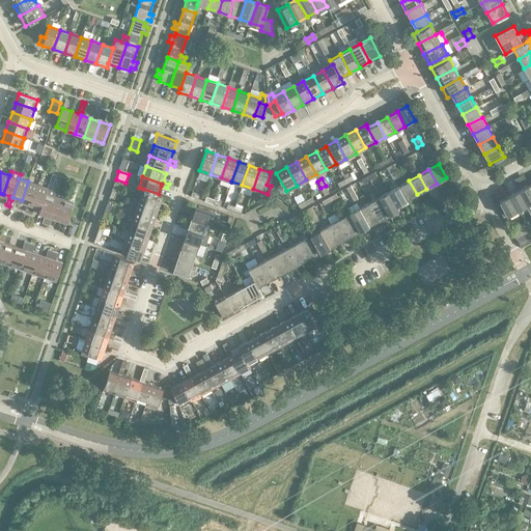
[(417,194),(409,180),(399,186),(407,199),(417,194)]
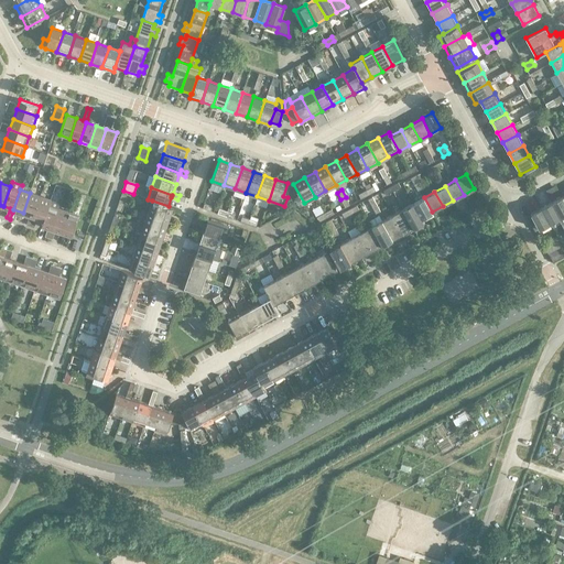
[(40,196),(30,193),(23,213),(33,216),(40,196)]
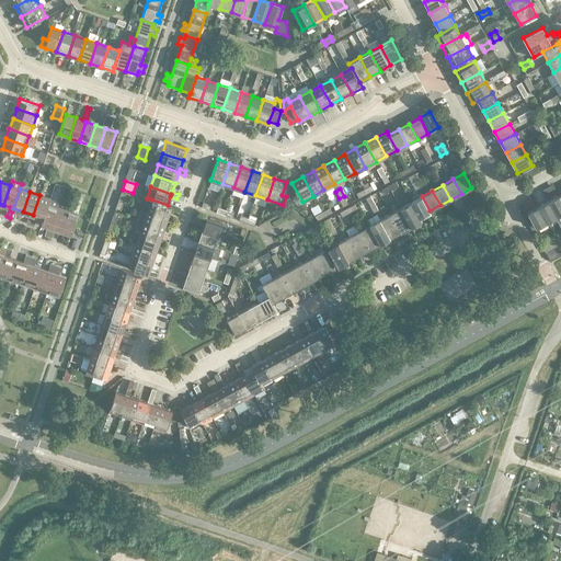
[(50,199),(39,195),(33,215),(32,218),(30,225),(34,226),(36,217),(43,219),(48,204),(50,199)]
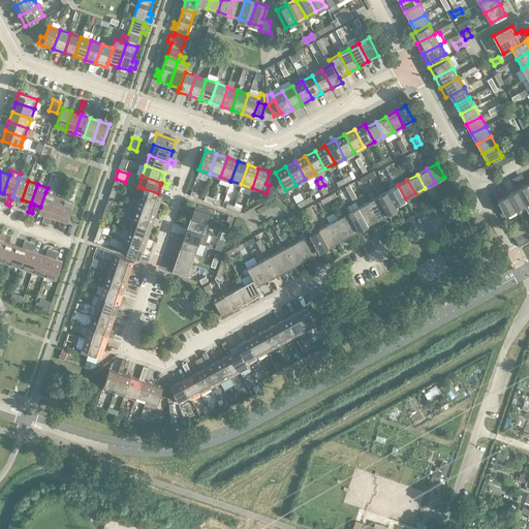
[(528,200),(528,186),(527,184),(518,189),(525,203),(528,200)]
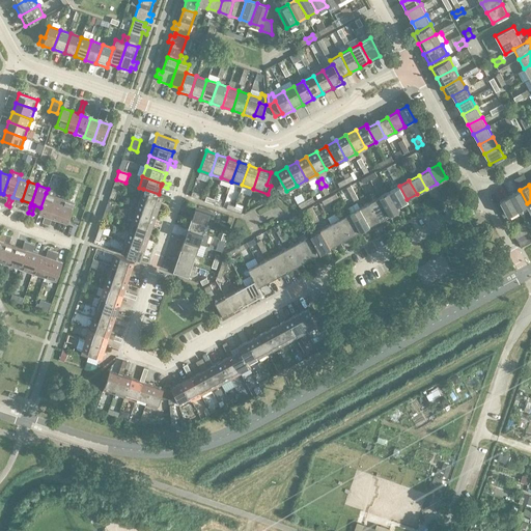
[(329,193),(326,186),(320,188),(325,195),(329,193)]
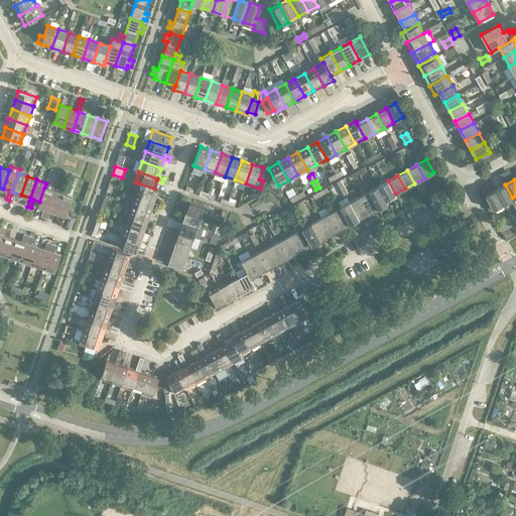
[(395,194),(388,180),(378,185),(386,199),(395,194)]
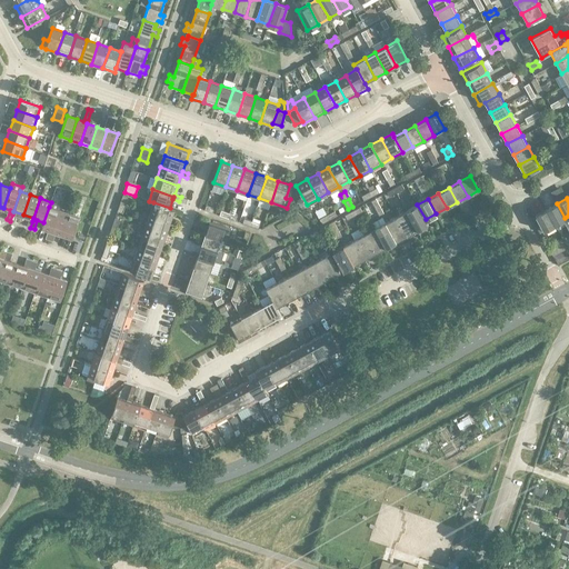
[(60,206),(51,202),(49,207),(43,222),(41,227),(52,230),(59,210),(60,206)]
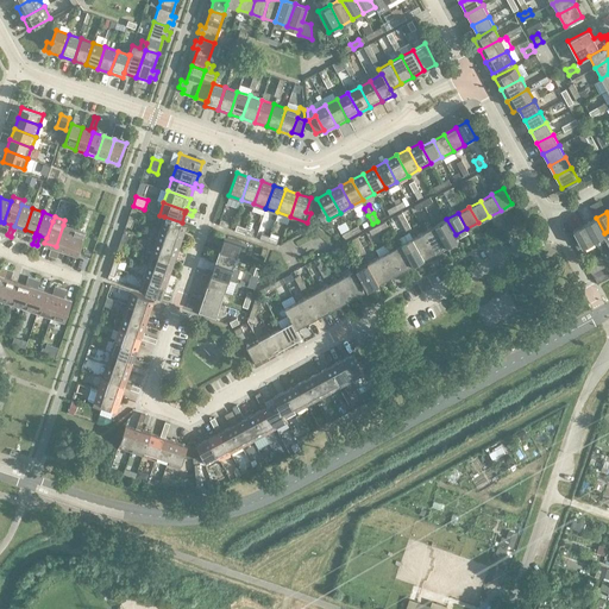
[(164,217),(159,228),(182,237),(187,224),(182,223),(164,217)]
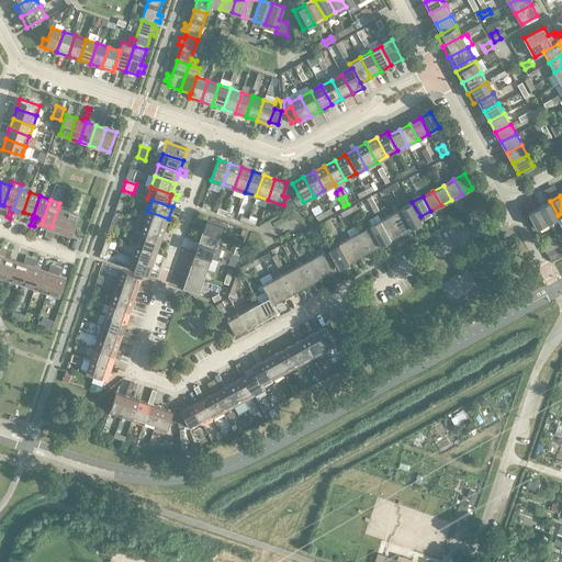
[(558,215),(550,201),(539,206),(548,221),(558,215)]
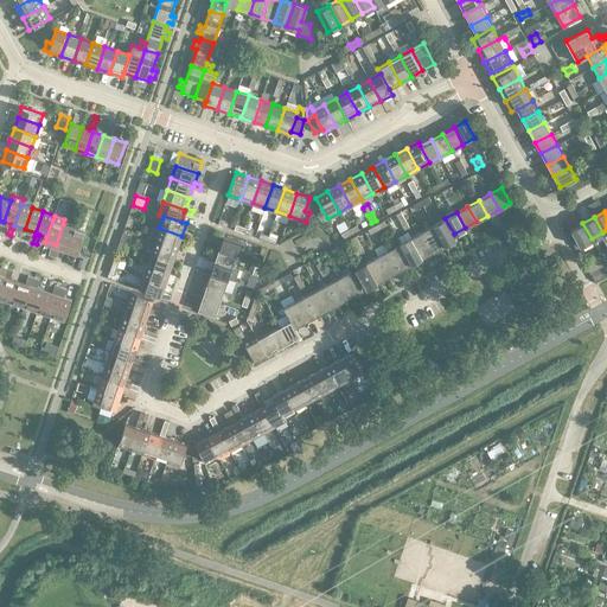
[(454,234),(445,218),(434,224),(445,246),(457,238),(454,234)]
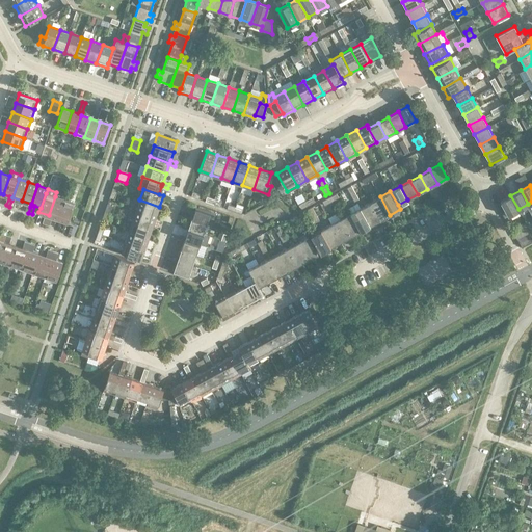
[(358,200),(354,192),(350,194),(354,202),(358,200)]
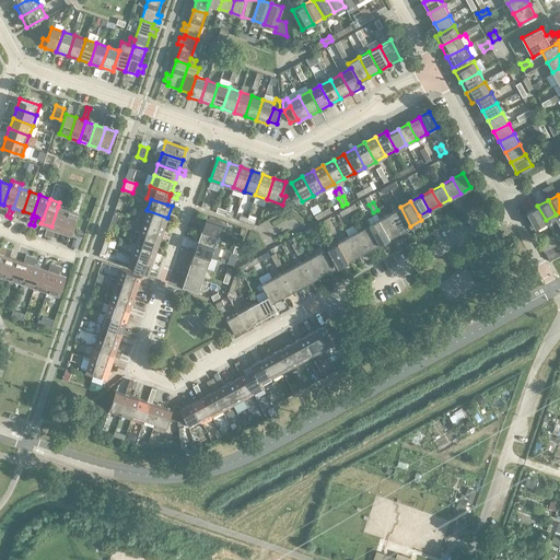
[(322,211),(317,203),(310,208),(314,216),(322,211)]
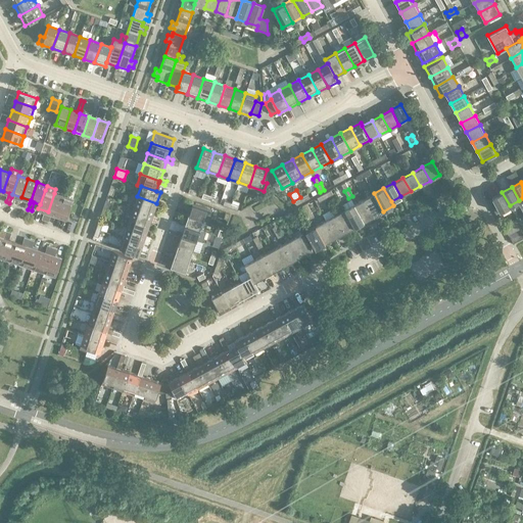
[(510,205),(502,192),(492,198),(496,205),(492,207),(495,214),(510,205)]
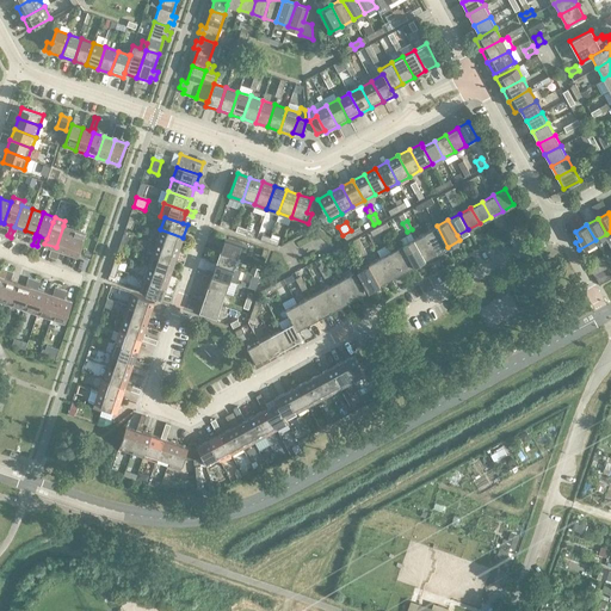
[(74,229),(63,226),(56,247),(67,251),(74,229)]
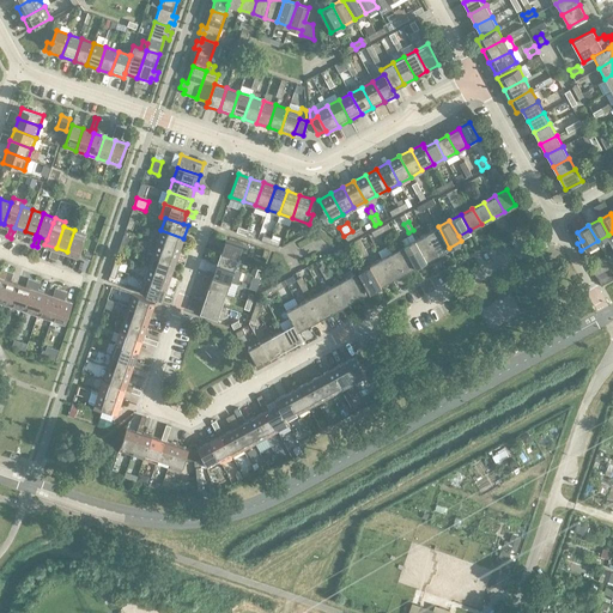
[(449,248),(438,226),(426,234),(438,254),(449,248)]
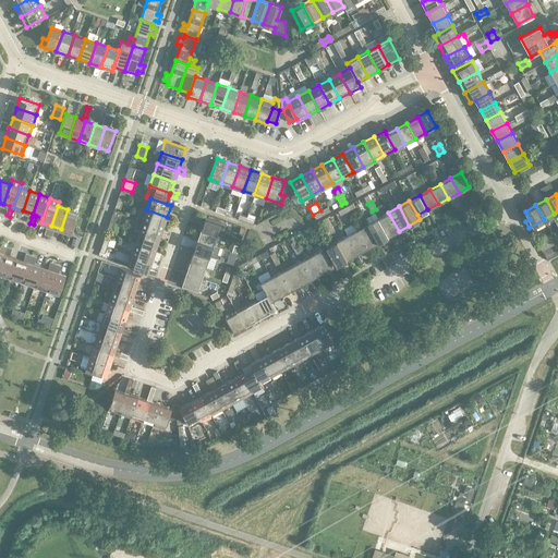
[(77,213),(68,209),(61,229),(71,233),(77,213)]
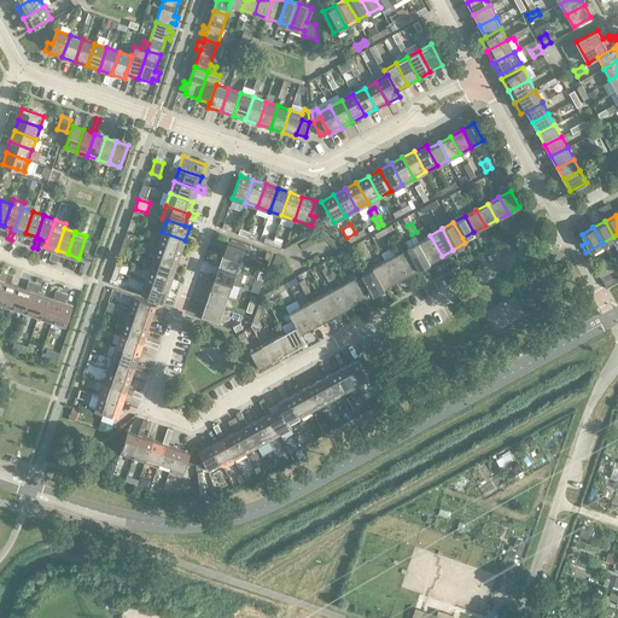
[(185,240),(162,232),(158,244),(181,252),(185,240)]
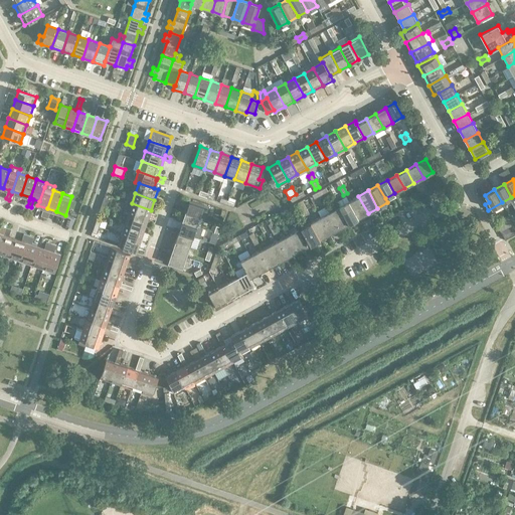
[(368,213),(358,196),(349,201),(358,218),(368,213)]
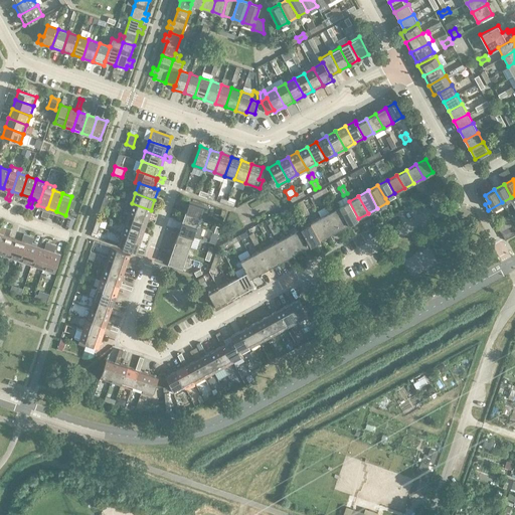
[(189,200),(186,210),(200,215),(204,205),(189,200)]
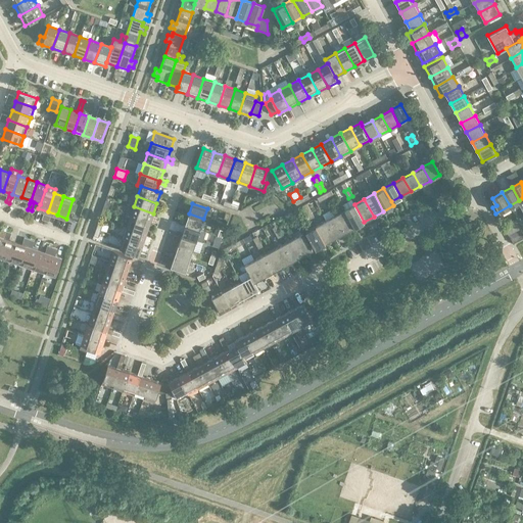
[(311,210),(306,203),(301,205),(305,212),(311,210)]
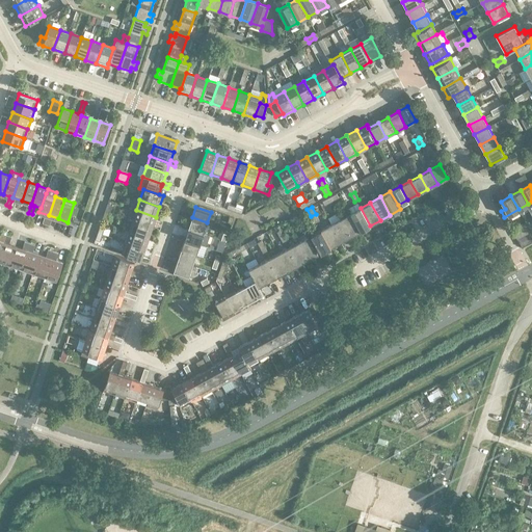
[(370,225),(361,208),(350,213),(361,231),(370,225)]
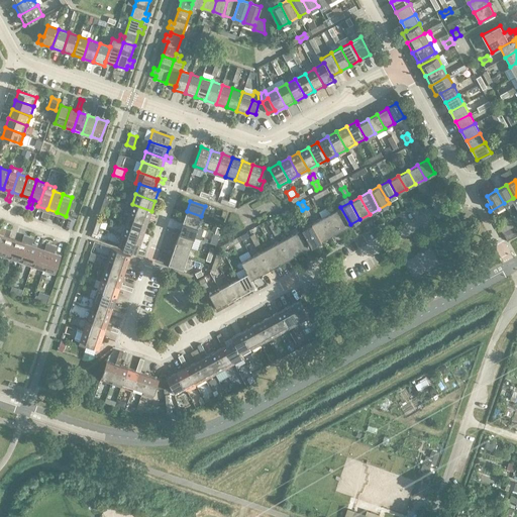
[(151,211),(132,204),(128,215),(147,221),(151,211)]
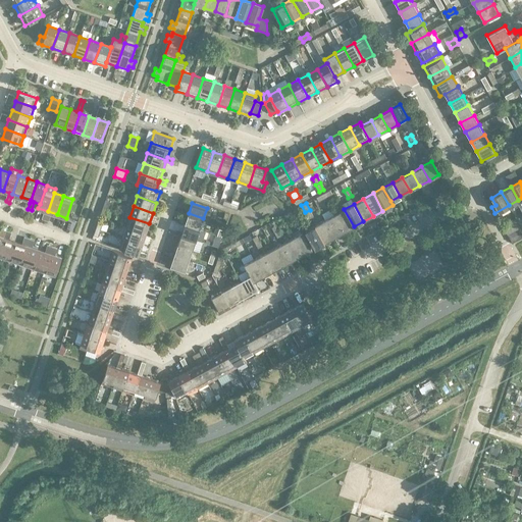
[(354,226),(344,209),(334,214),(344,231),(354,226)]
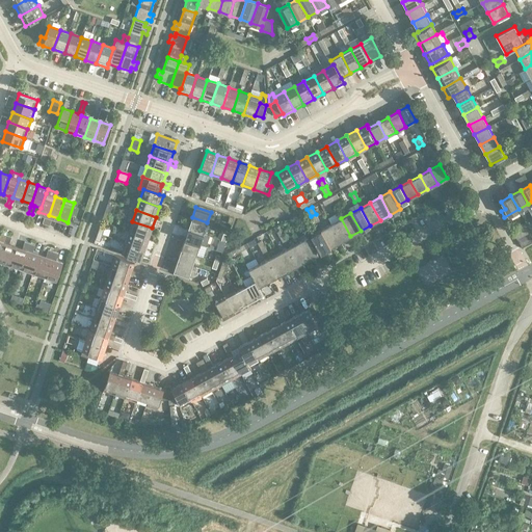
[(296,215),(289,219),(291,223),(298,219),(296,215)]
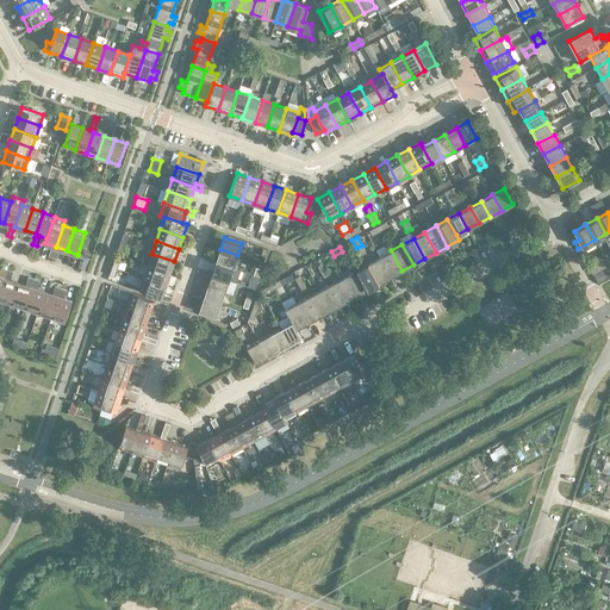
[(237,255),(221,249),(216,262),(234,267),(237,255)]
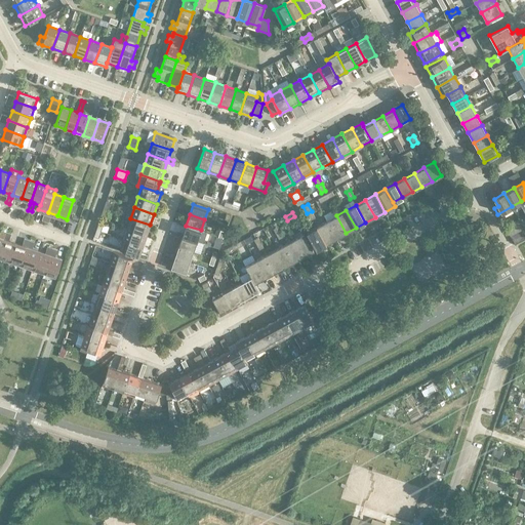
[(346,233),(336,215),(326,220),(336,239),(346,233)]
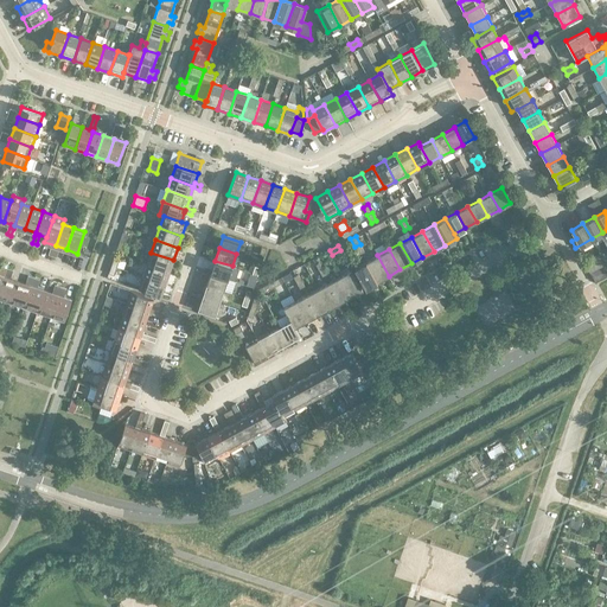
[(173,260),(151,253),(147,264),(170,273),(173,260)]
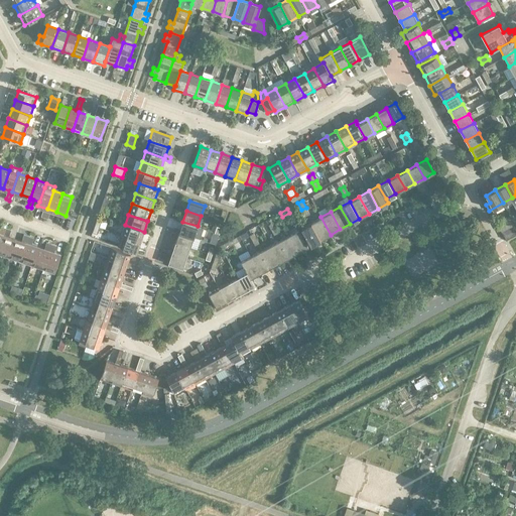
[(331,235),(320,217),(311,223),(320,240),(331,235)]
